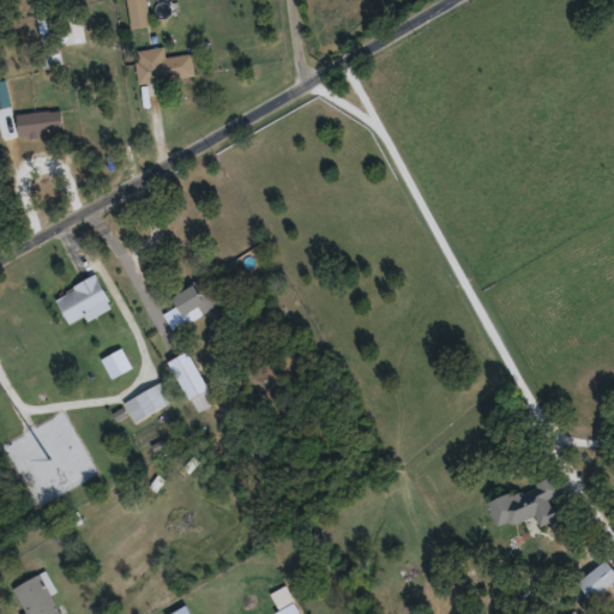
[(126,0),(146,0),(151,23),(133,26),(126,0)]
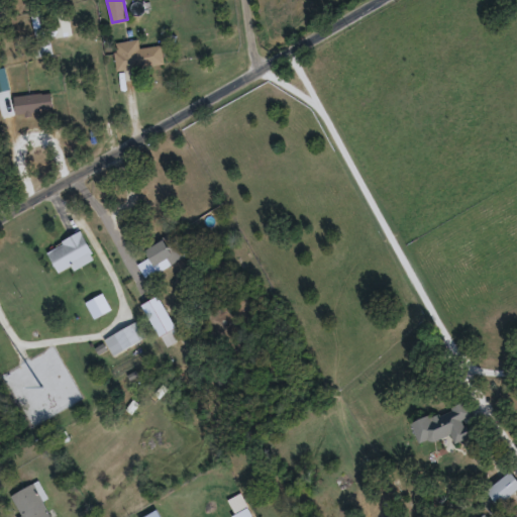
[(71,33),(50,34),(49,6),(70,6),(71,33)]
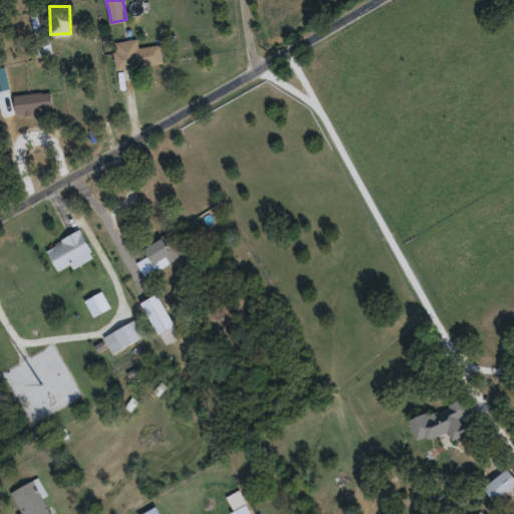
[(51,51),(37,53),(31,9),(45,7),(51,51)]
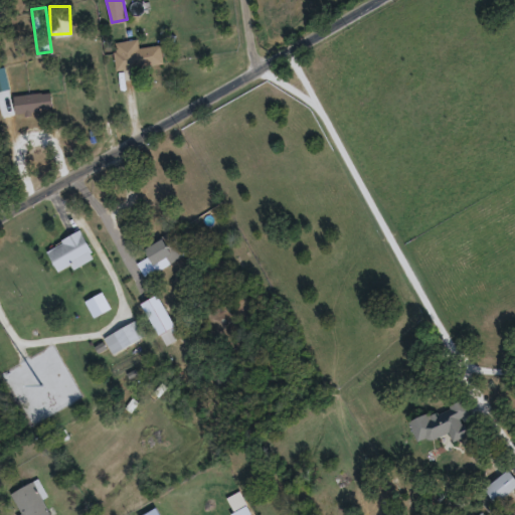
[(117,67),(114,40),(138,37),(139,45),(161,42),(163,63),(117,67)]
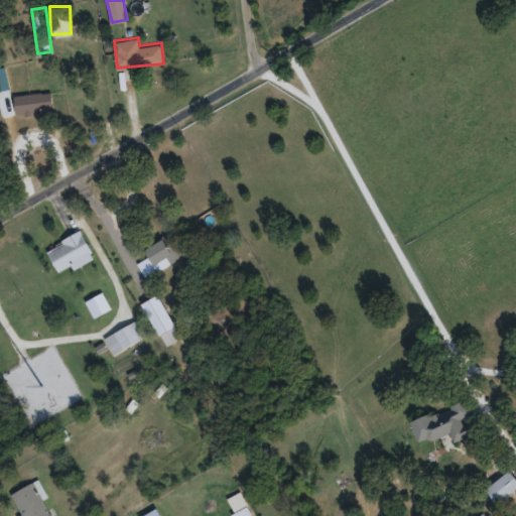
[(51,91),(52,109),(15,111),(14,93),(51,91)]
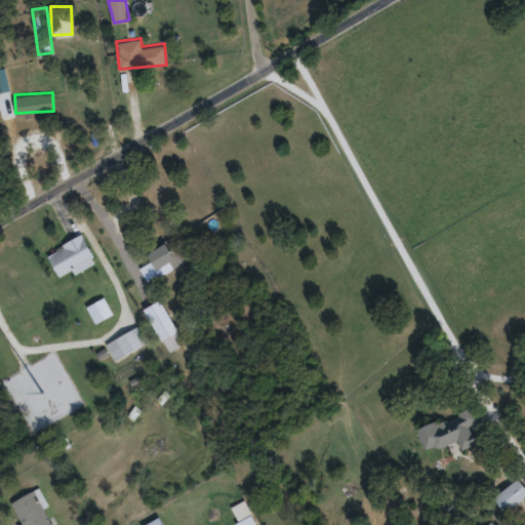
[(95,258),(62,278),(47,253),(81,234),(95,258)]
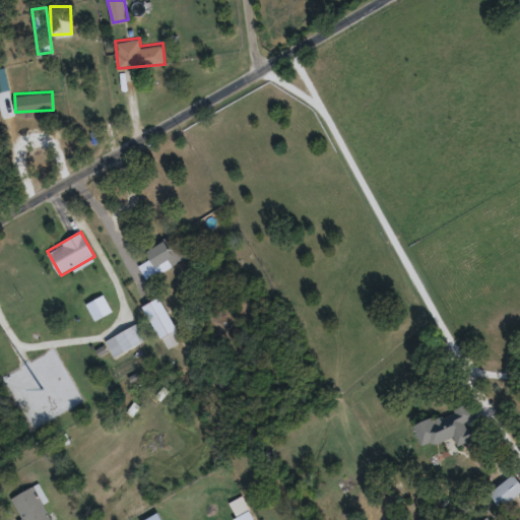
[(172,264),(168,258),(155,266),(146,251),(172,235),(185,255),(172,264)]
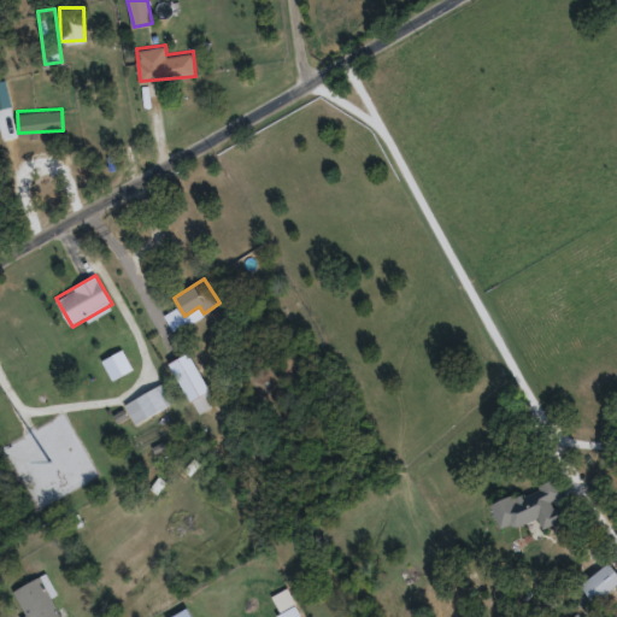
[(135,422),(124,403),(162,381),(172,400),(135,422)]
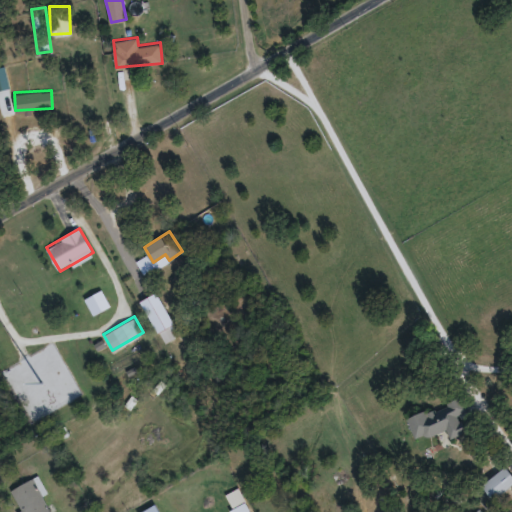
[(407,419),(458,397),(464,411),(460,413),(467,430),(451,436),(446,426),(416,440),(407,419)]
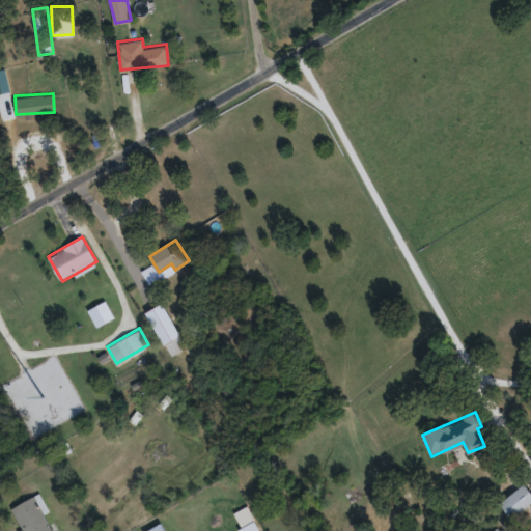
[(499,503),(524,482),(530,490),(530,500),(510,518),(499,503)]
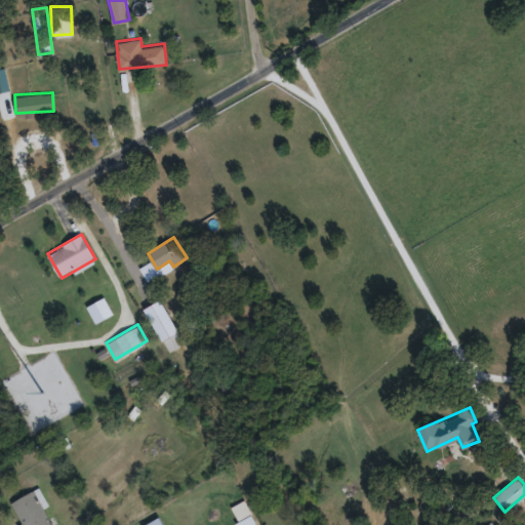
[(23,524),(11,500),(34,489),(49,521),(41,524),(23,524)]
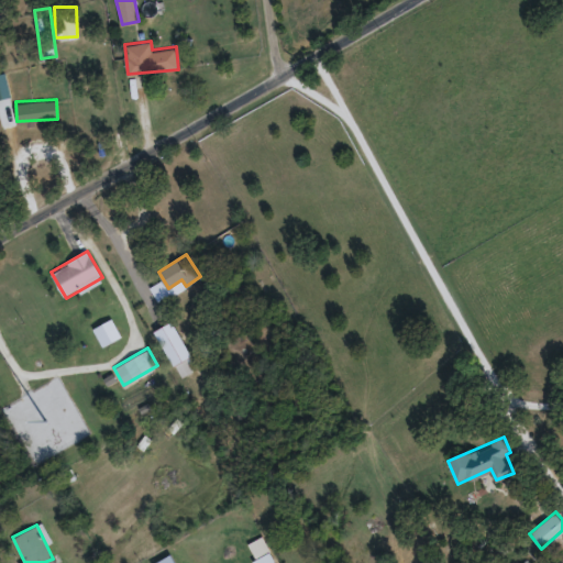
[(260,562),(249,541),(263,534),(278,562),(260,562)]
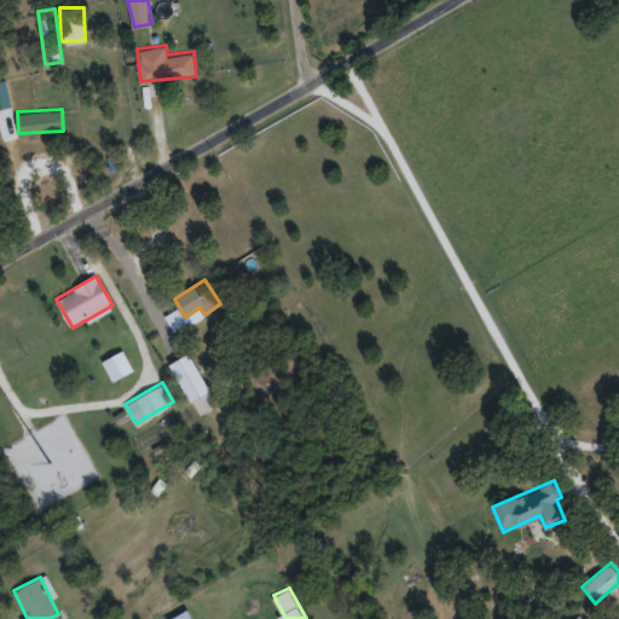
[(167,618),(187,607),(194,618),(167,618)]
